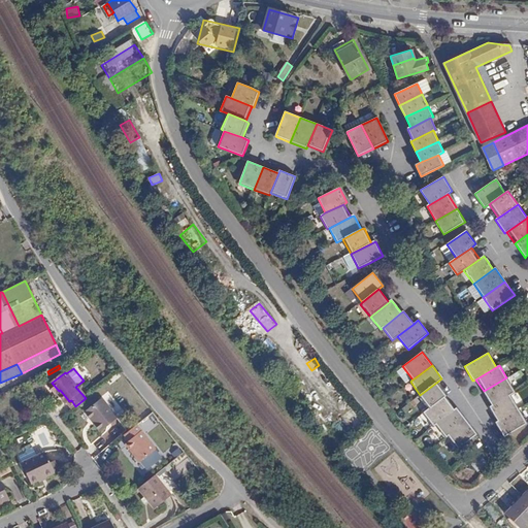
[(506,377),(484,391),(492,405),(509,395),(515,392),(506,377)]
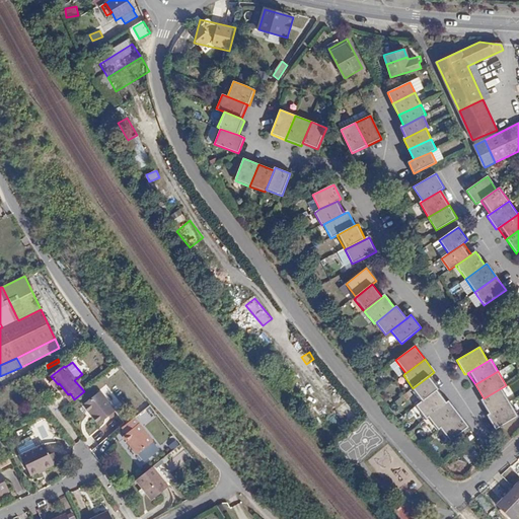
[(439,388),(429,376),(413,388),(411,390),(420,402),(437,390),(439,388)]
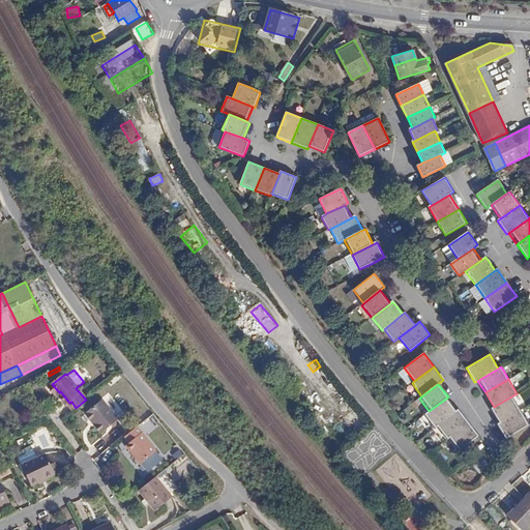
[(511,396),(494,407),(492,409),(499,423),(521,411),(511,396)]
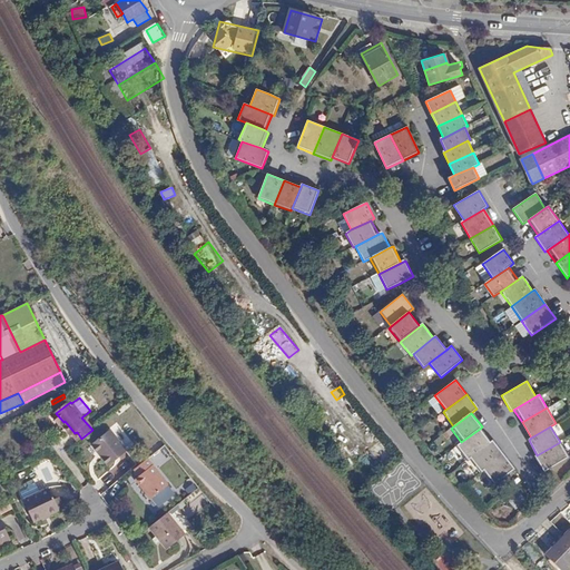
[(468,460),(470,458),(490,442),(480,429),(461,442),(457,446),(468,460)]
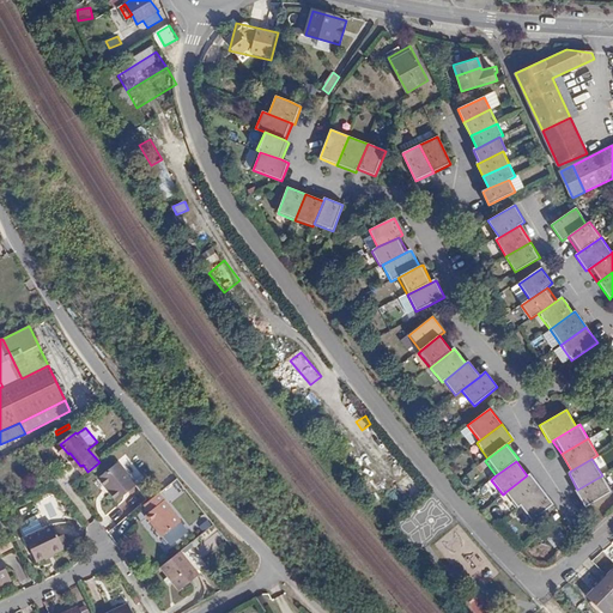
[(98,478),(115,499),(134,484),(117,462),(98,478)]
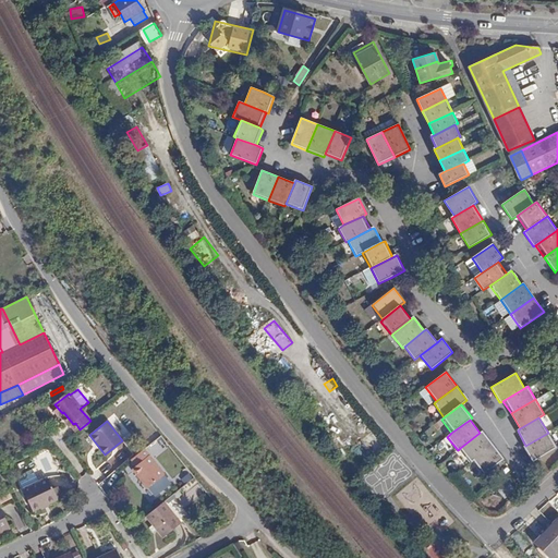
[(471,463),(473,461),(494,446),(483,431),(480,433),(460,448),(471,463)]
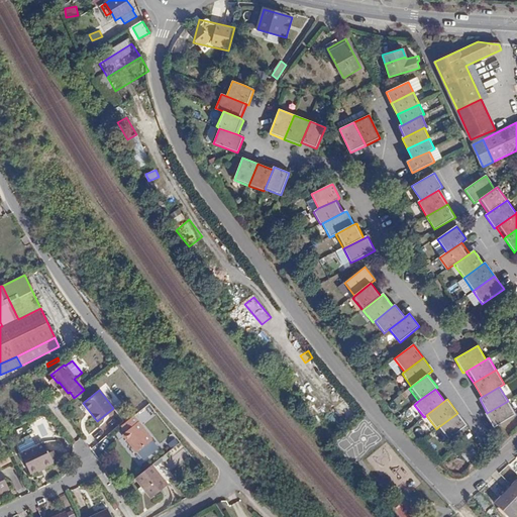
[(485,414),(494,428),(516,415),(508,401),(487,413),(485,414)]
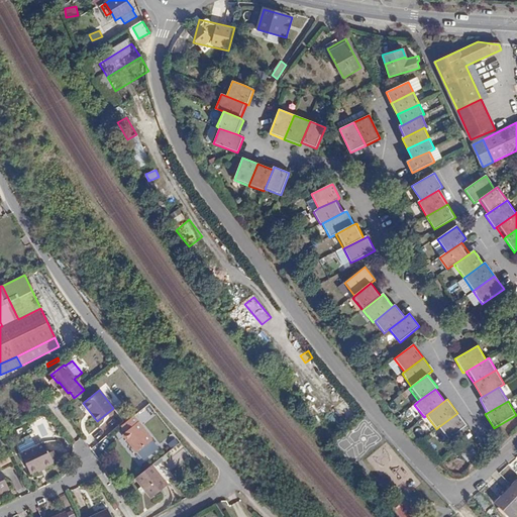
[(438,427),(448,440),(467,425),(457,413),(438,427)]
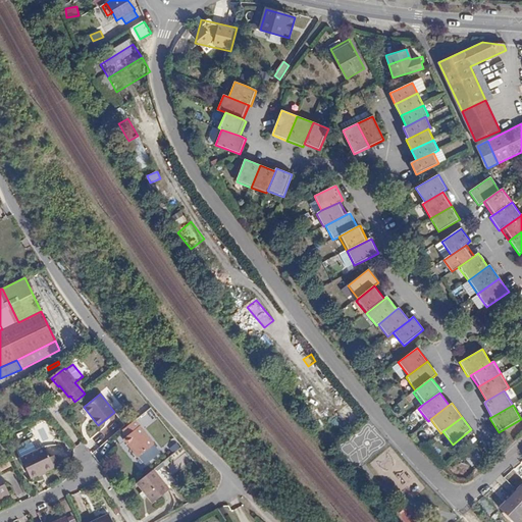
[(136,420),(121,430),(127,437),(122,440),(137,458),(153,445),(136,420)]
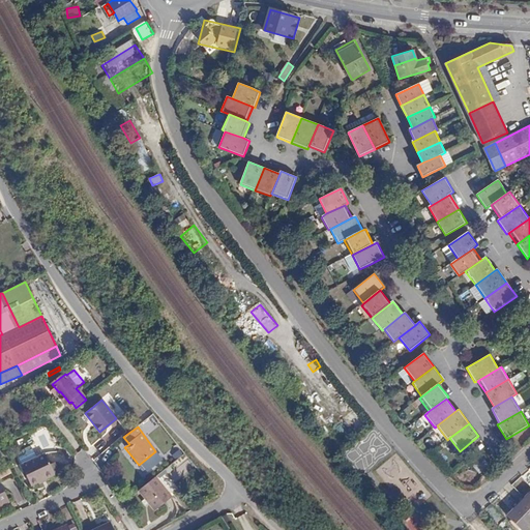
[(180,448),(172,454),(179,464),(187,458),(180,448)]
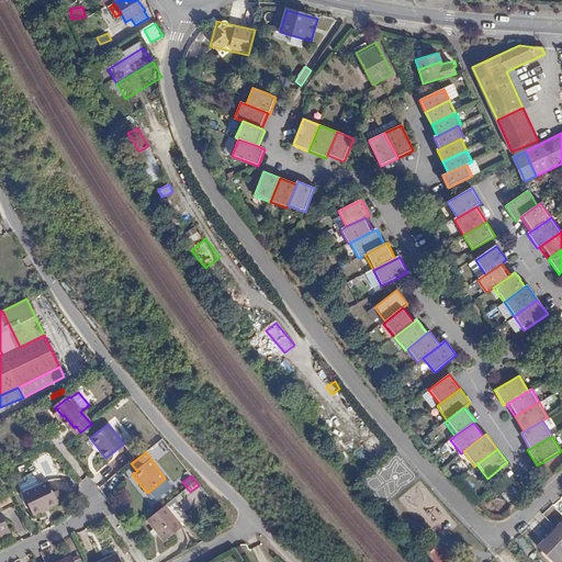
[(62,506),(56,495),(52,484),(41,489),(36,480),(30,483),(31,484),(23,487),(26,495),(26,496),(36,518),(62,506)]
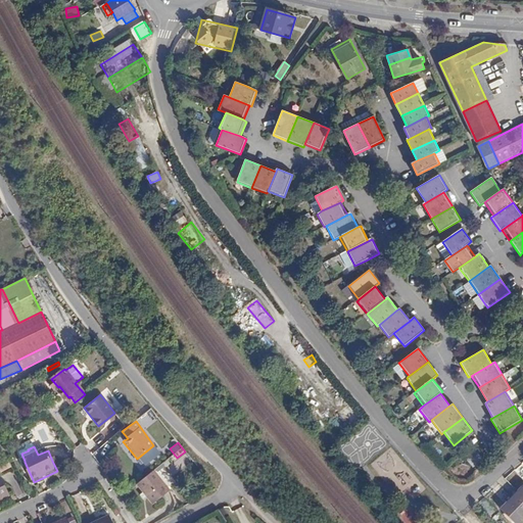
[(474,468),(483,459),(477,450),(467,459),(474,468)]
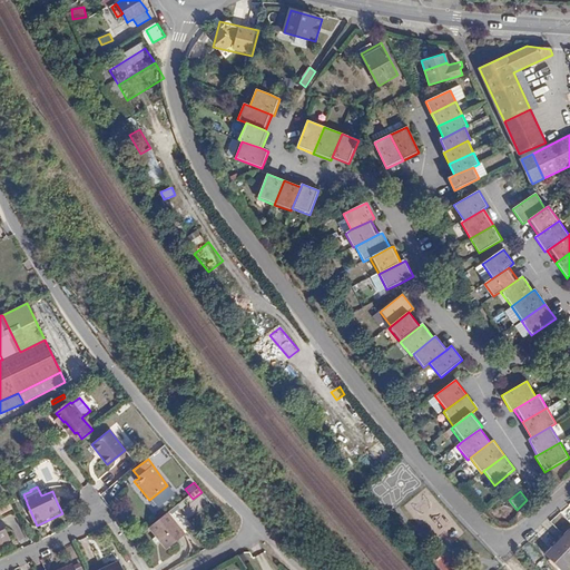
[(167,513),(149,528),(156,537),(153,540),(157,544),(160,542),(167,550),(185,536),(167,513)]
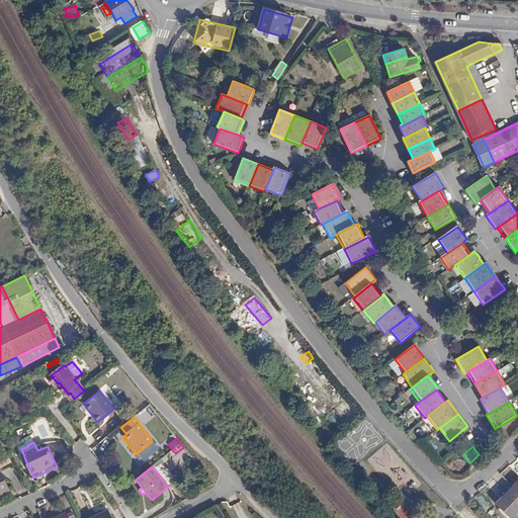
[(0,472),(0,492),(1,494),(8,490),(0,472)]
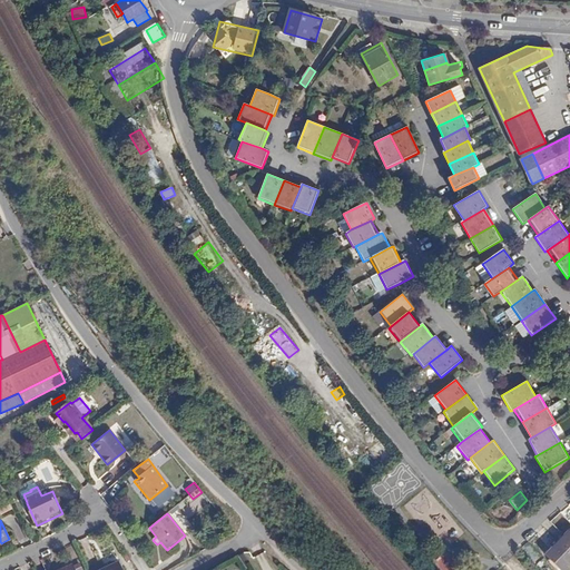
[(562,531),(556,539),(569,552),(569,528),(564,534),(562,531)]
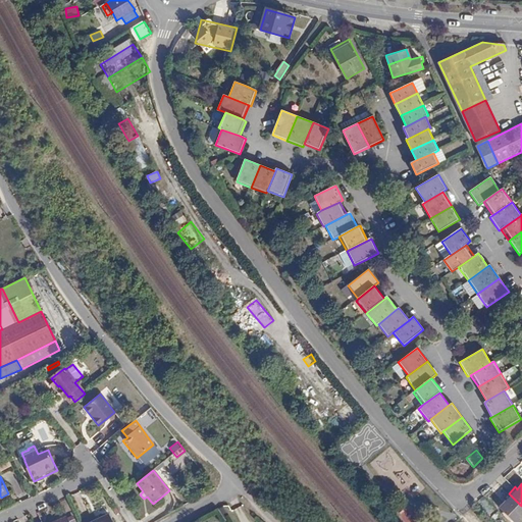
[(521,521),(521,506),(509,493),(503,499),(505,502),(499,508),(513,521),(521,521)]
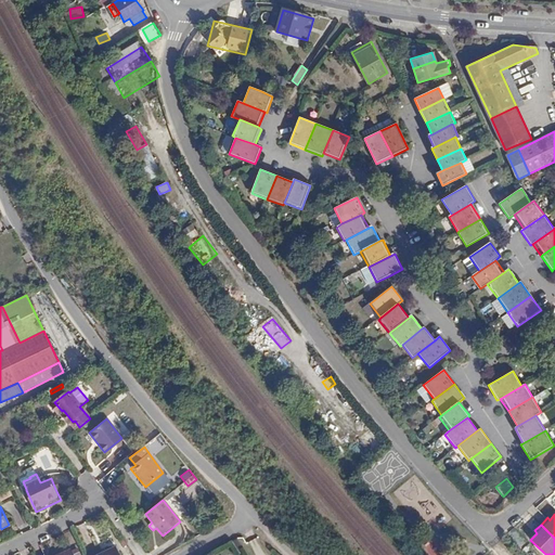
[(97,554),(117,554),(114,545),(104,550),(104,552),(97,554)]
